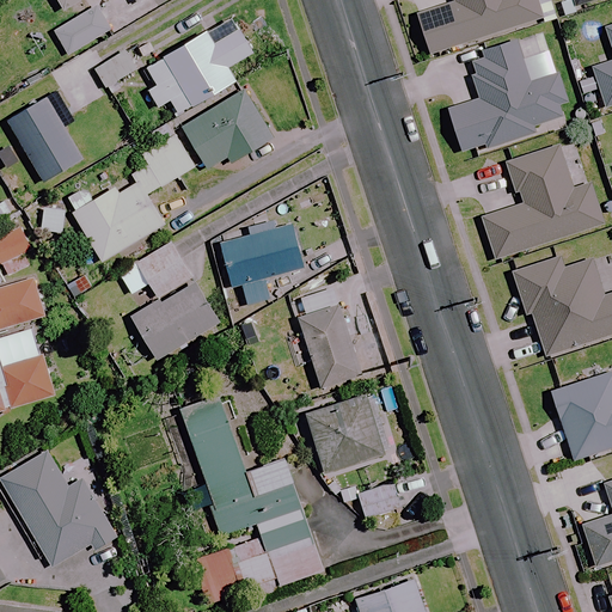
[(142,0),(56,0),(63,12),(84,0),(134,0),(136,4),(142,0)]
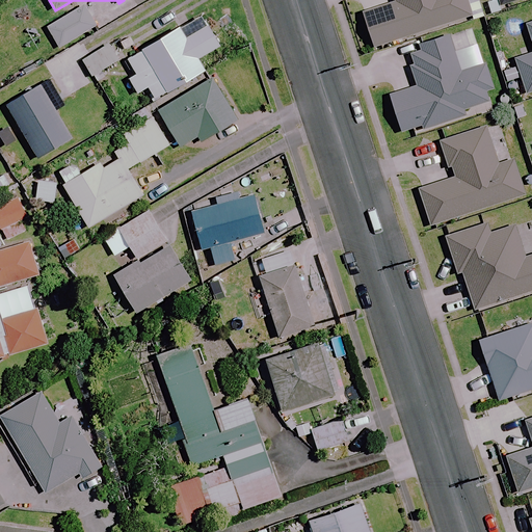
[(393,0),(395,3),(363,15),(375,49),(474,15),(469,0),(393,0)]
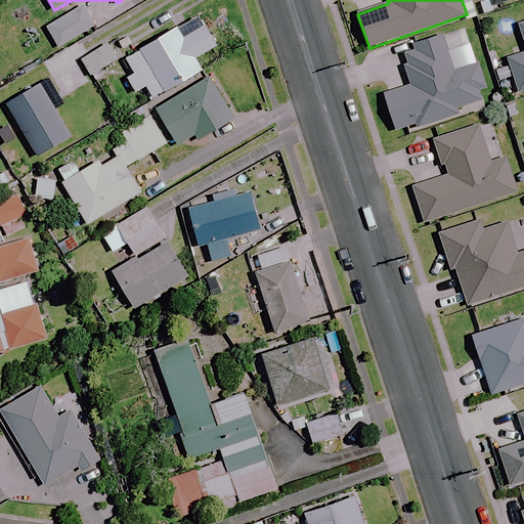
[(491,0),(494,9),(520,0),(491,0)]
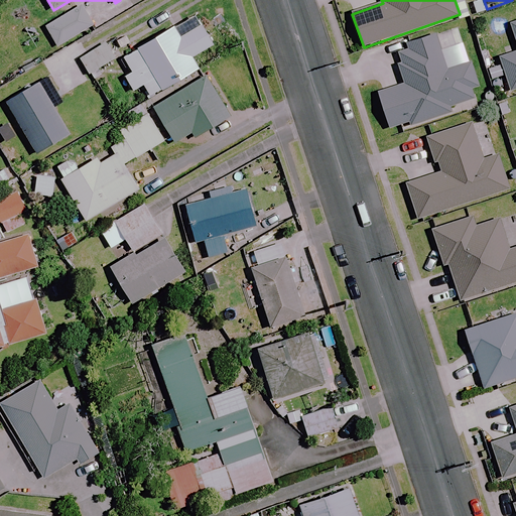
[(93,26),(80,6),(46,28),(59,47),(93,26)]
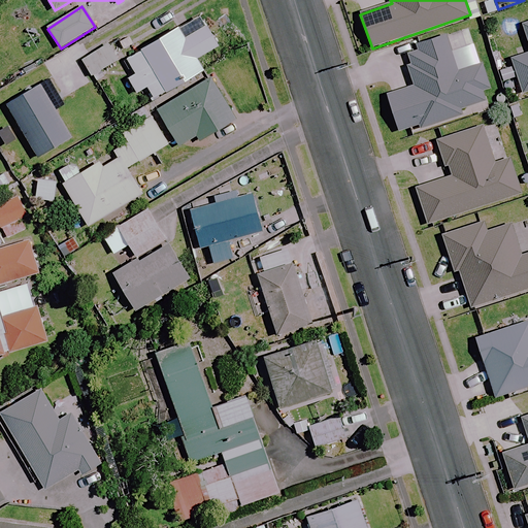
[(224,42),(206,11),(132,55),(140,69),(133,73),(141,89),(152,83),(159,95),(208,66),(202,55),(224,42)]
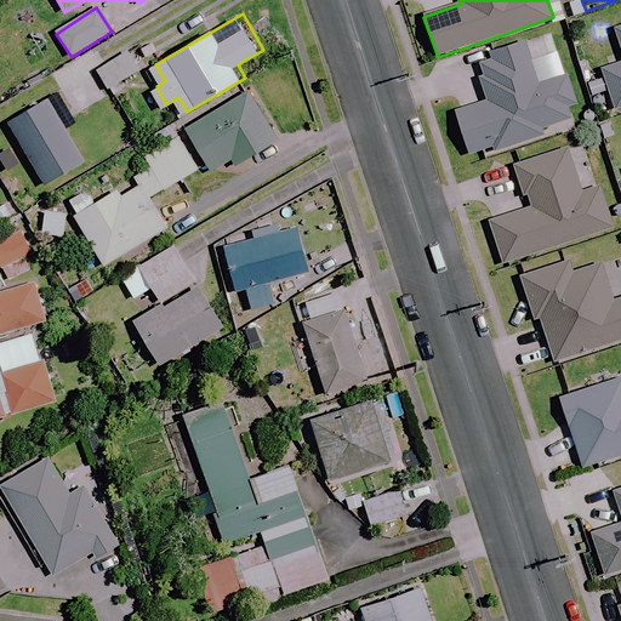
[(620,28),(613,30),(620,55),(620,62),(599,69),(614,110),(620,108),(620,28)]
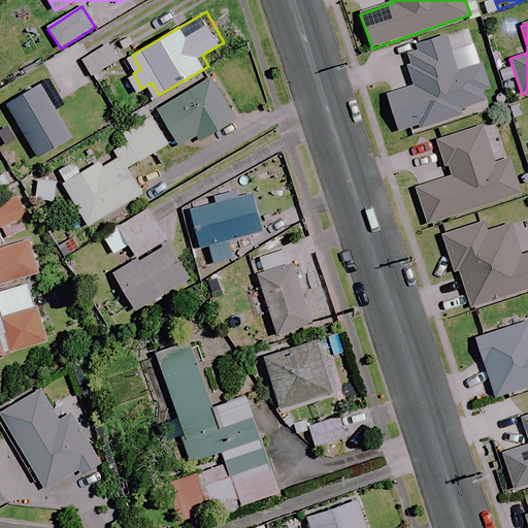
[(455,70),(444,38),(401,52),(414,91),(389,98),(401,136),(466,116),(464,108),(488,100),(475,63),(455,70)]
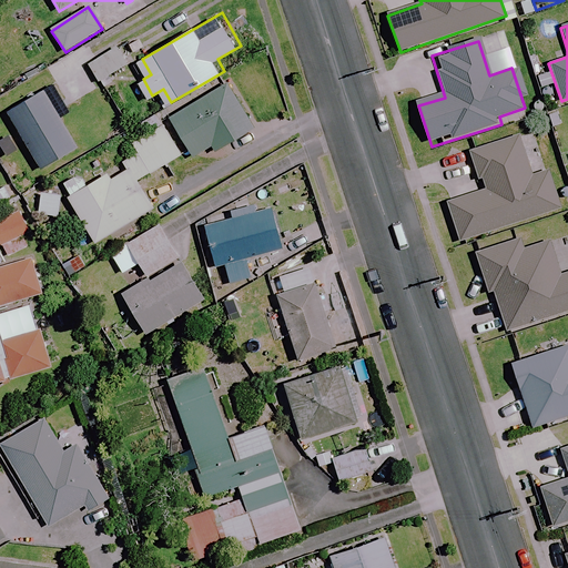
[(259,125),(232,80),(174,114),(196,153),(215,142),(220,148),(259,125)]
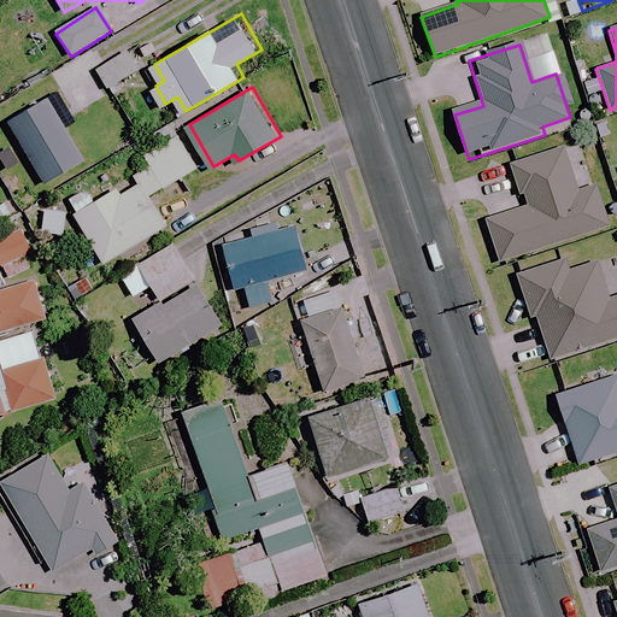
[(90,157),(53,93),(12,116),(50,180),(90,157)]
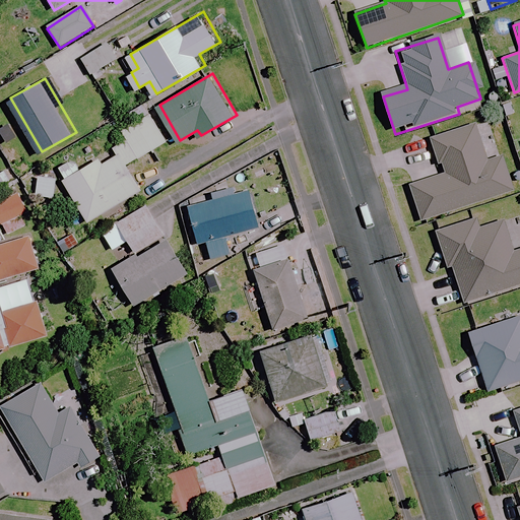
[(121,150),(129,164),(169,140),(151,111),(124,127),(130,137),(118,144),(121,150)]
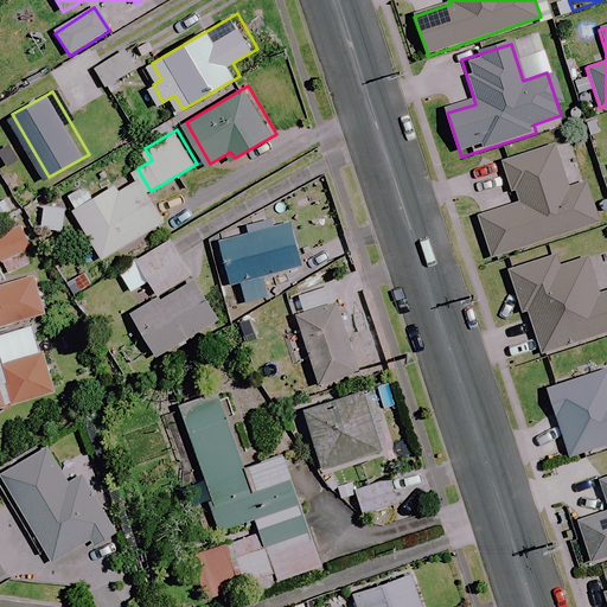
[(567,190),(553,147),(502,164),(515,205),(478,217),(491,260),(599,225),(586,184),(567,190)]
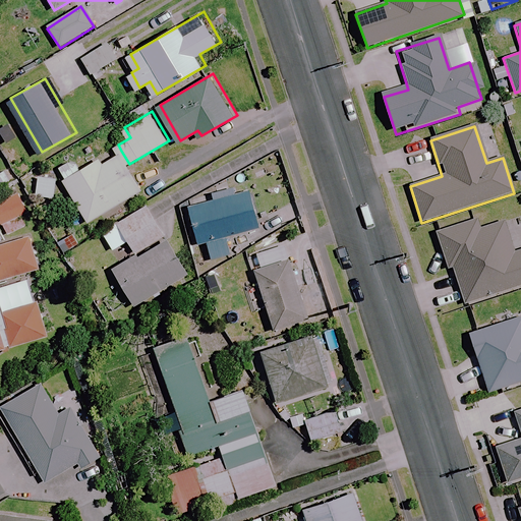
[(129,164),(121,151),(106,160),(102,154),(82,166),(77,157),(60,167),(91,220),(143,189),(129,164)]
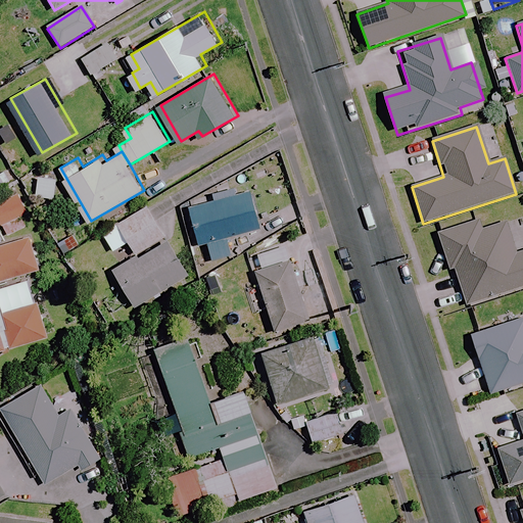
[(0,186),(13,179),(6,169),(0,172),(0,186)]
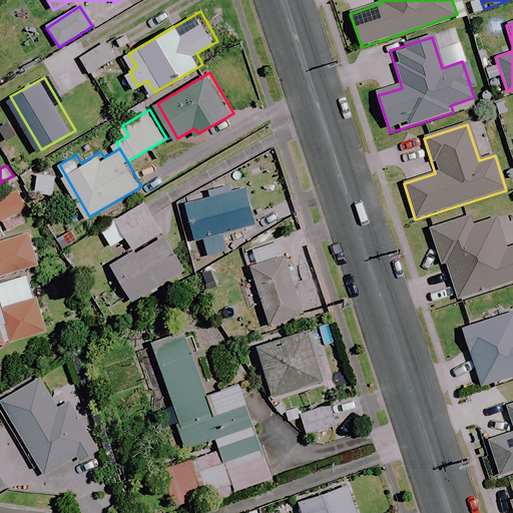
[(55,194),(58,173),(39,170),(36,192),(55,194)]
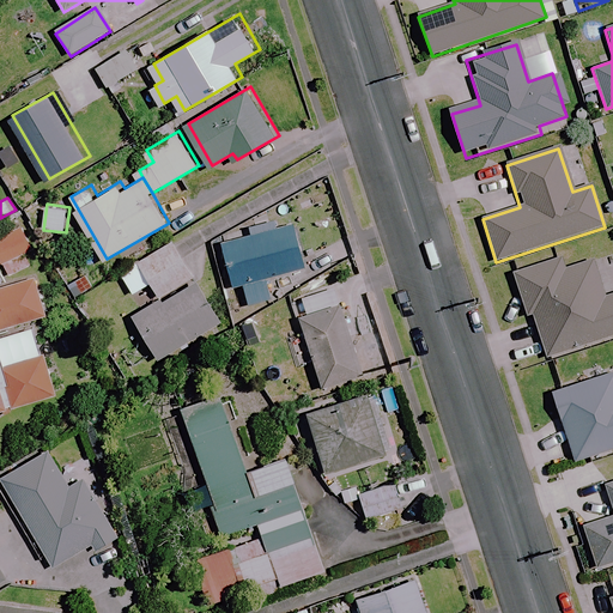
[(247,307),(307,290),(302,273),(307,272),(293,224),(220,244),(232,290),(242,287),(247,307)]
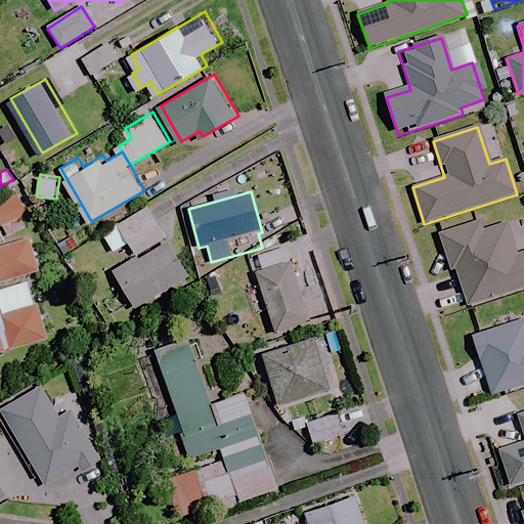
[(34,224),(18,192),(0,202),(0,219),(8,236),(34,224)]
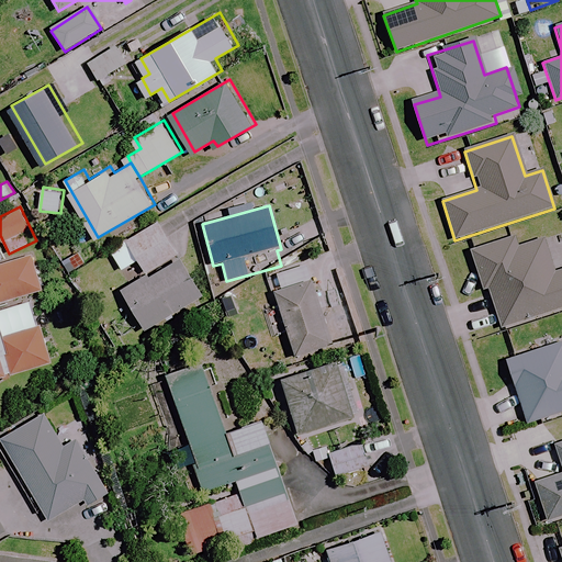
[(176,255),(158,223),(108,250),(120,272),(137,261),(144,272),(176,255)]
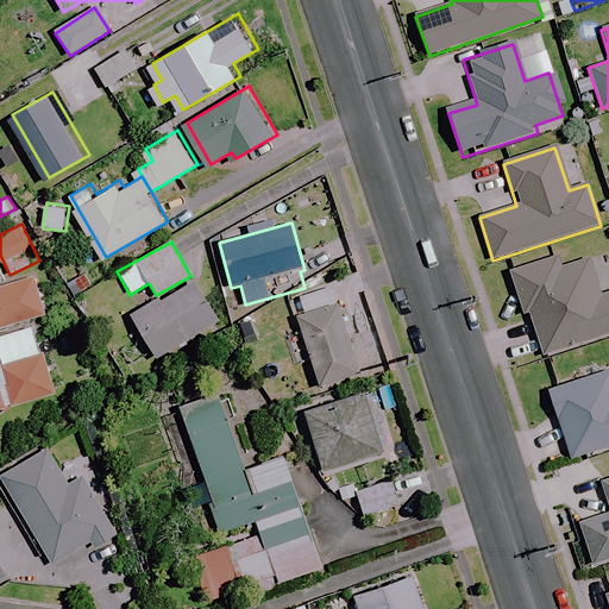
[(563,268),(558,256),(509,272),(538,356),(608,331),(608,293),(601,296),(589,259),(563,268)]
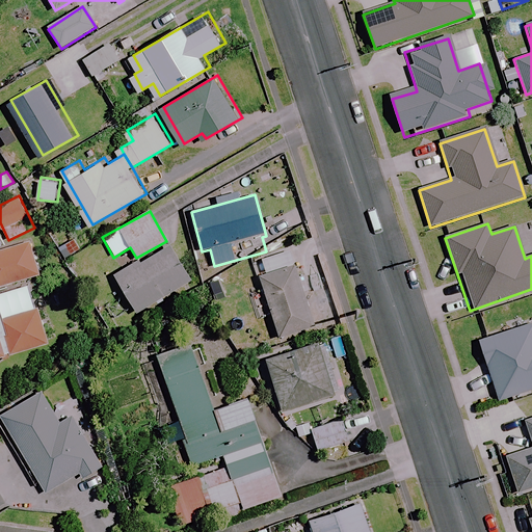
[(3,316),(0,304),(0,290),(10,288),(9,283),(42,273),(31,239),(0,247),(0,355),(52,340),(42,304),(3,316)]
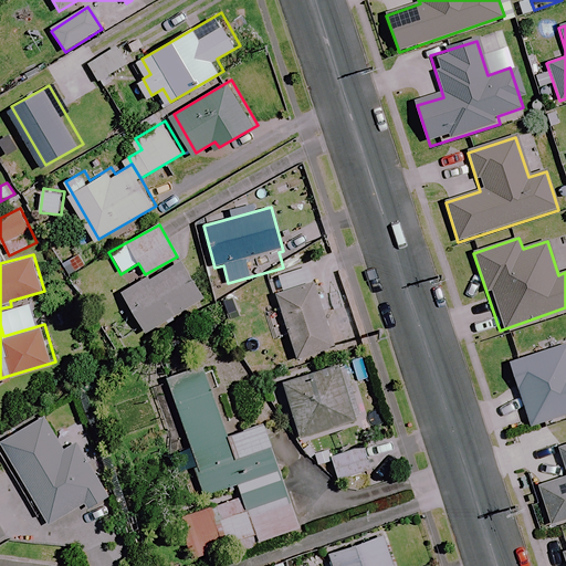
[(203,300),(182,262),(150,280),(148,276),(121,293),(143,333),(203,300)]
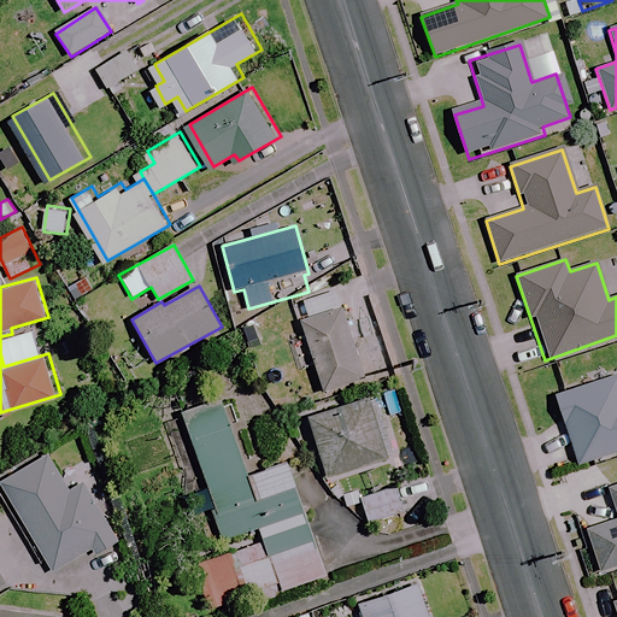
[(364,378),(342,309),(301,322),(324,392),(364,378)]
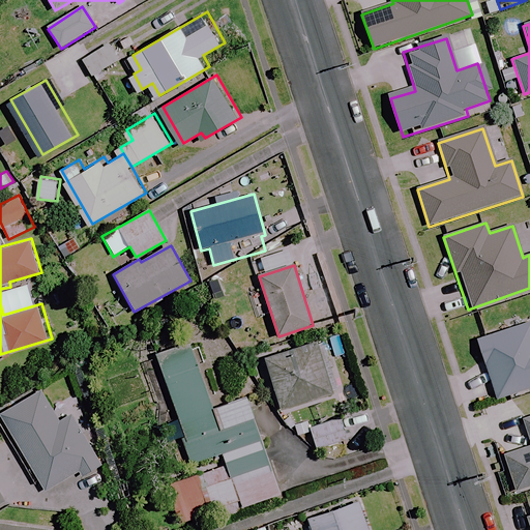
[(529,320),(475,341),(498,402),(529,389),(529,320)]
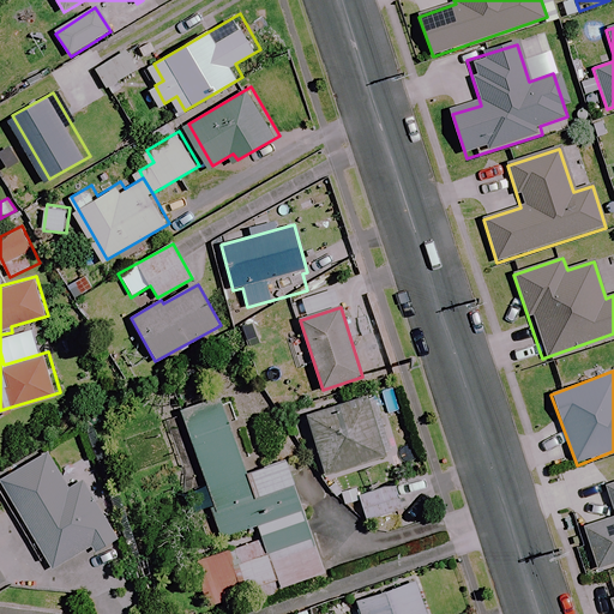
[(180,409),(215,512),(294,485),(286,461),(250,473),(223,395),(180,409)]
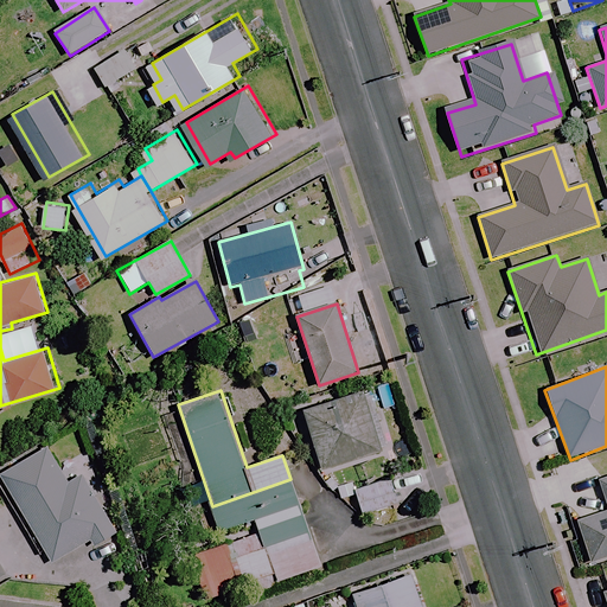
[(382,453),(365,394),(305,410),(321,470),(382,453)]
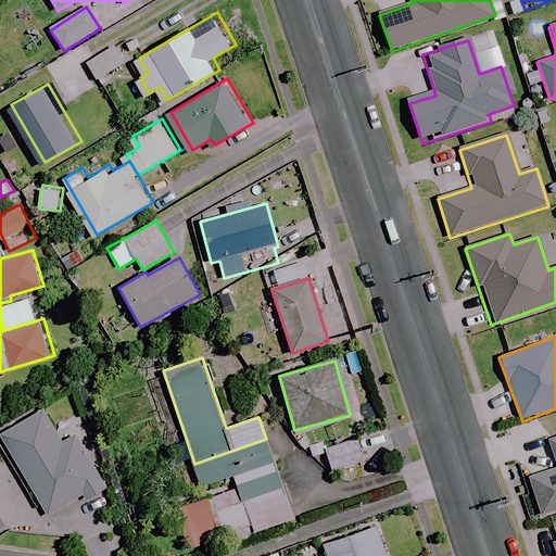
[(54,430),(45,411),(0,434),(45,517),(105,485),(71,421),(54,430)]
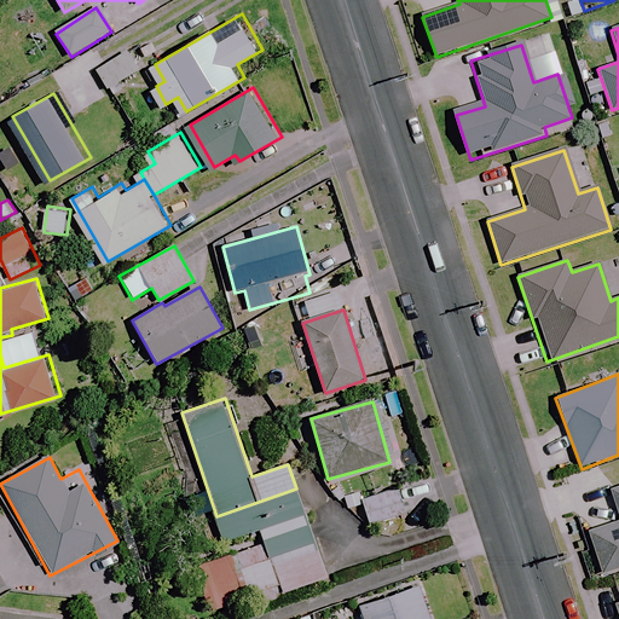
[(618,482),(611,485),(618,515),(618,522),(589,532),(601,576),(618,570),(618,482)]
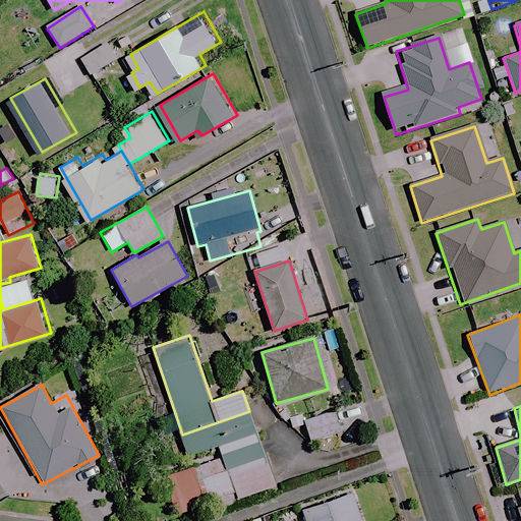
[(166,476),(181,519),(223,505),(221,501),(236,496),(238,500),(275,487),(249,411),(182,435),(189,456),(218,446),(222,457),(166,476)]
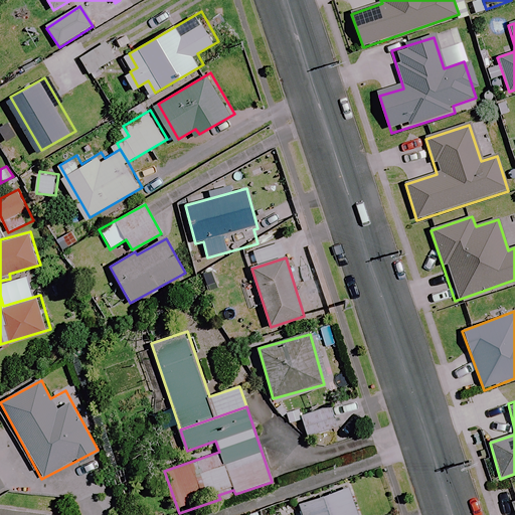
[(337,427),(331,406),(301,414),(307,437),(337,427)]
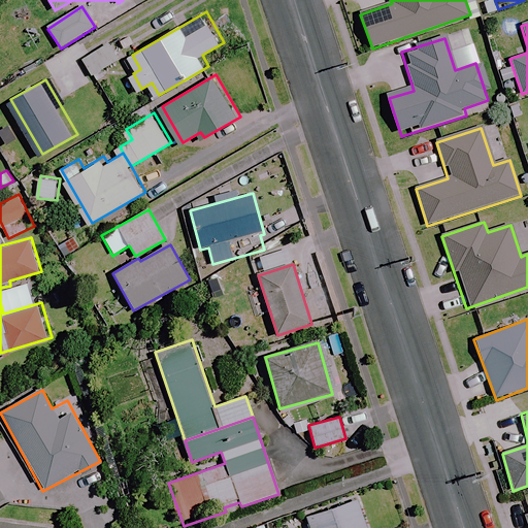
[(366,527),(358,499),(307,516),(310,527),(366,527)]
